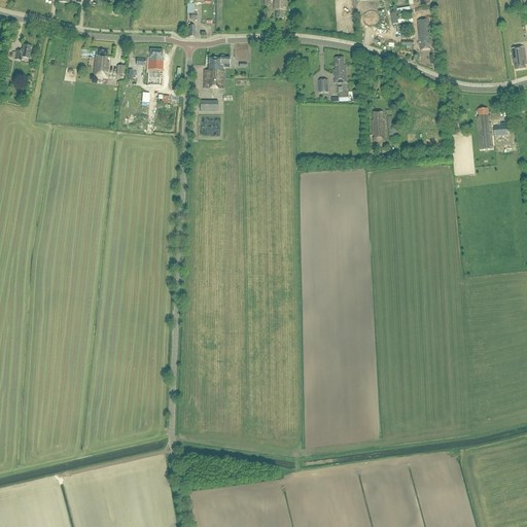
[(283,12),(285,12),(284,0),(273,0),(274,9),(276,9),(276,19),(283,19),(283,12)]
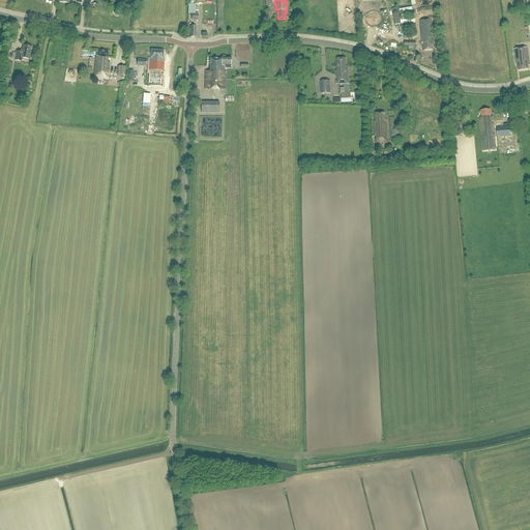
[(415,10),(401,13),(399,13),(393,15),(395,26),(401,25),(401,30),(416,29),(415,23),(415,17),(408,18),(416,16),(415,10)]
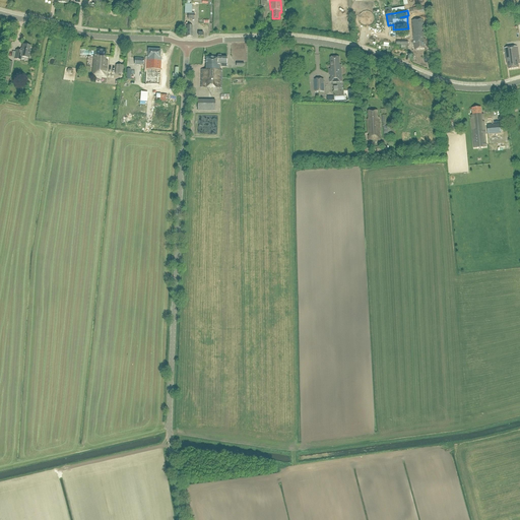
[(425,45),(426,45),(426,40),(424,40),(424,37),(426,37),(424,19),(411,21),(414,50),(425,49),(425,45)]
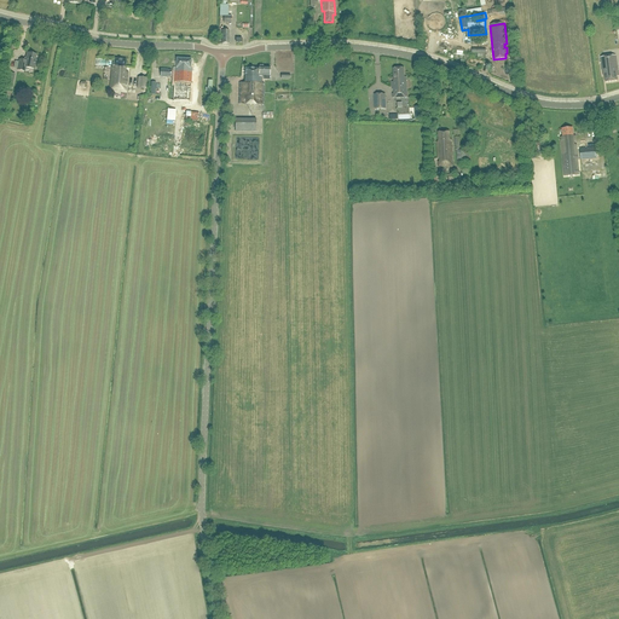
[(600,48),(615,47),(614,30),(600,32),(601,42),(600,44),(600,48)]
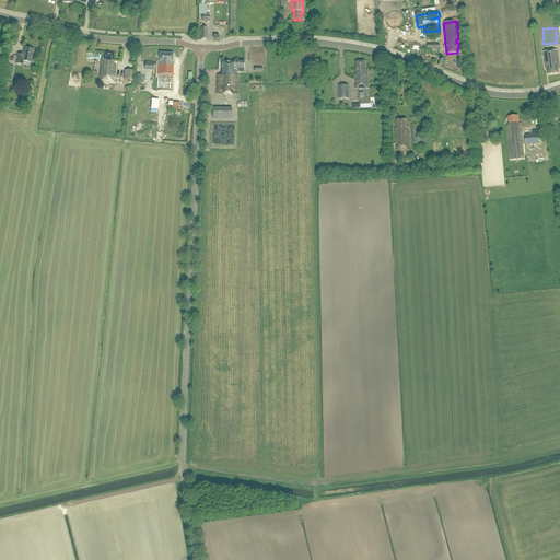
[(435,36),(440,36),(440,32),(434,32),(435,35),(427,36),(428,42),(435,41),(435,36)]
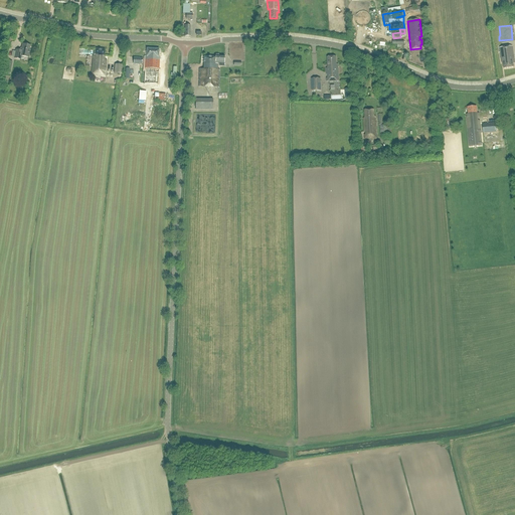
[(29,58),(30,50),(29,50),(30,46),(22,44),(21,51),(16,50),(14,58),(21,60),(21,56),(29,58)]
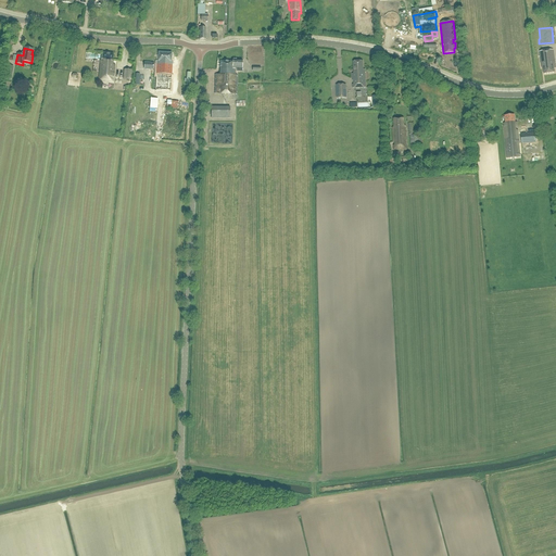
[(554,68),(555,68),(553,50),(539,52),(541,64),(542,67),(543,67),(544,75),(555,73),(554,68)]
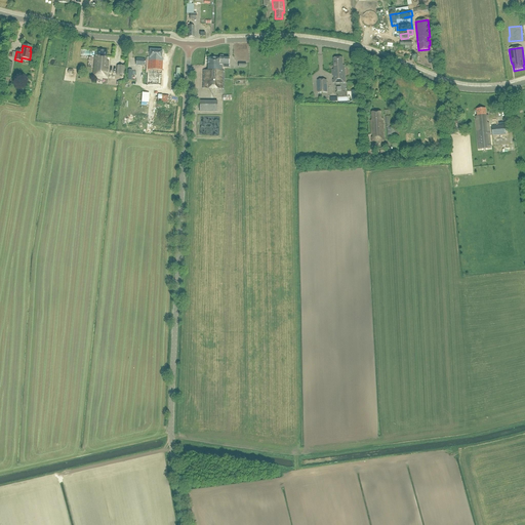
[(107,78),(108,62),(106,62),(107,57),(106,57),(107,51),(97,50),(96,53),(95,53),(93,77),(107,78)]
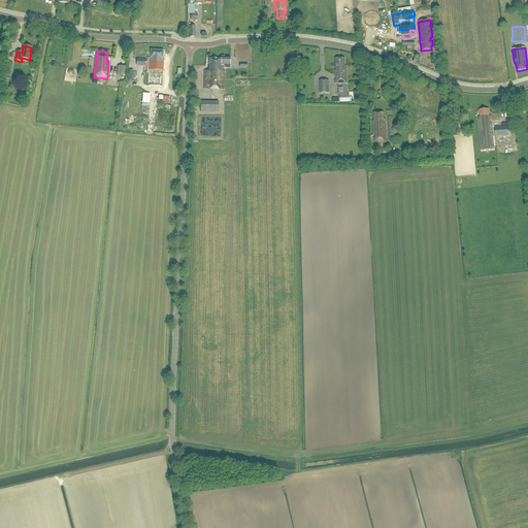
[(162,88),(164,59),(163,59),(163,51),(151,51),(150,61),(147,87),(162,88)]
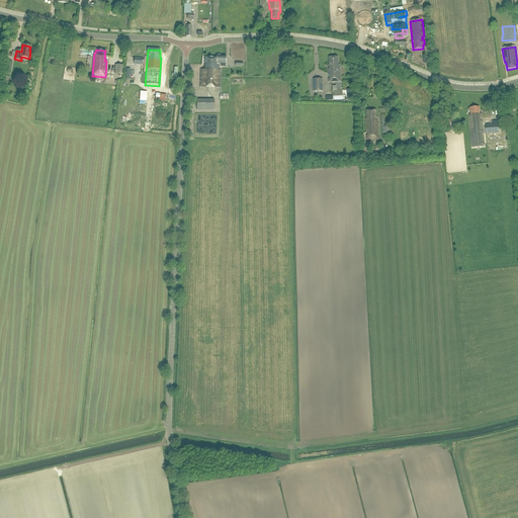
[(217,64),(221,64),(221,67),(226,67),(226,57),(220,57),(220,56),(218,56),(218,57),(217,57),(217,58),(217,64)]
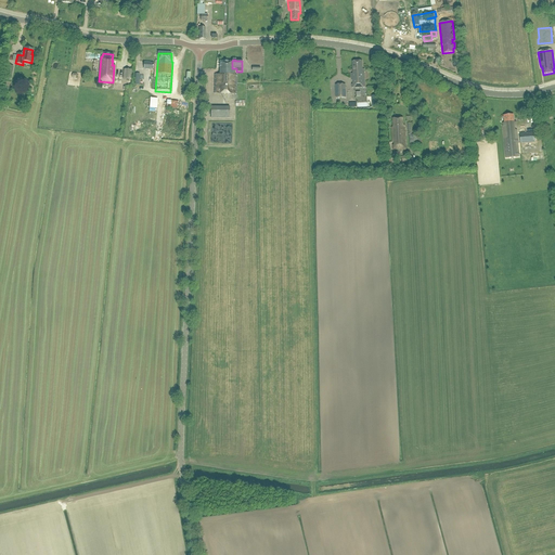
[(232,62),(220,62),(219,75),(215,75),(214,94),(236,94),(236,75),(235,75),(235,69),(232,69),(232,68),(232,62)]
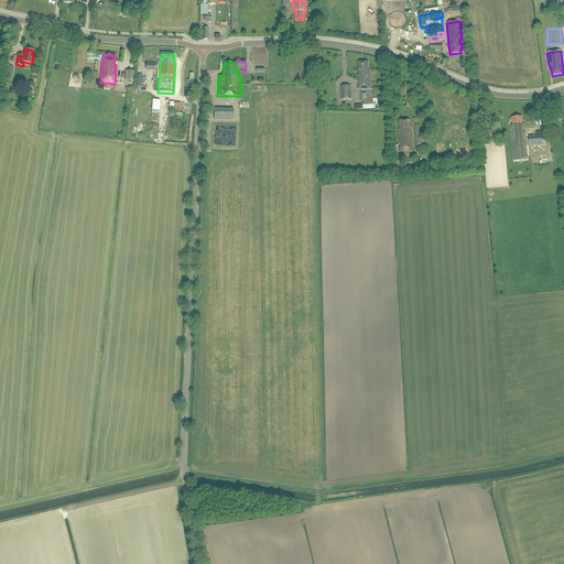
[(358,89),(371,89),(370,71),(368,71),(368,63),(358,63),(359,75),(357,75),(357,83),(359,83),(359,86),(358,86),(358,89)]
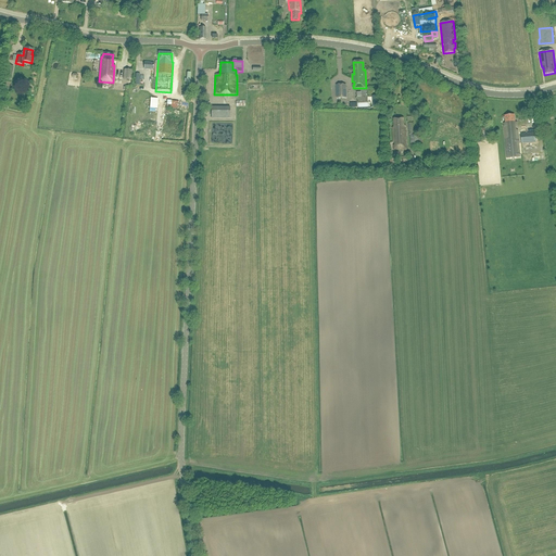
[(131,80),(133,71),(123,70),(123,80),(131,80)]
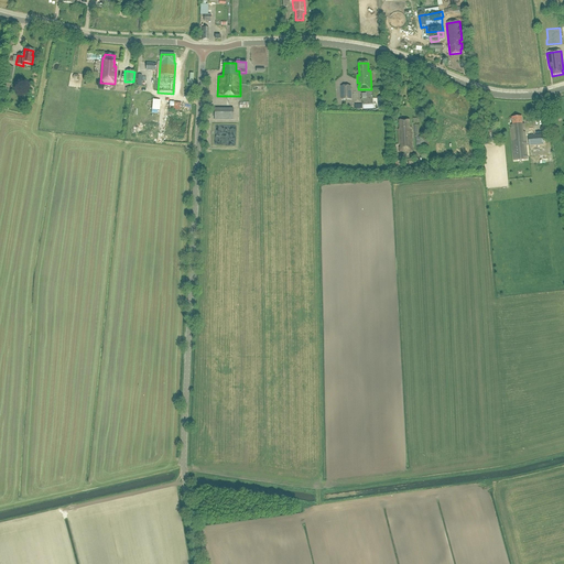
[(340,86),(342,100),(351,99),(351,86),(340,86)]
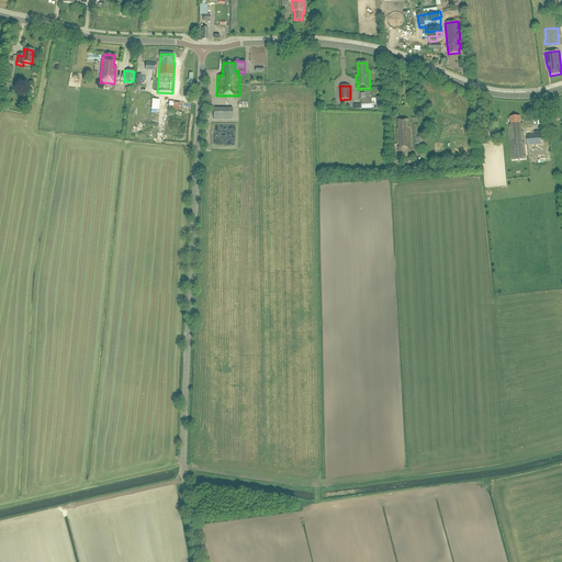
[(213,120),(233,120),(233,108),(213,108),(213,120)]
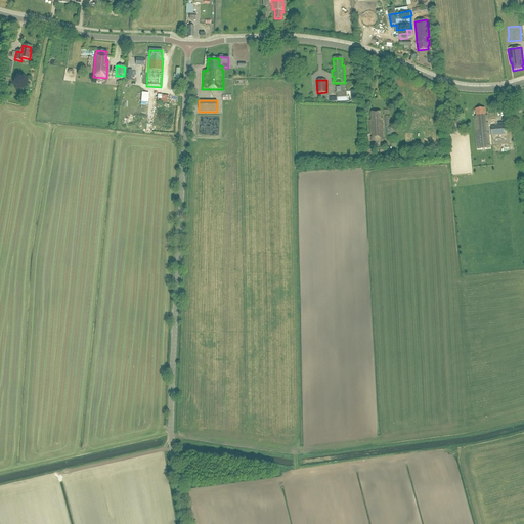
[(478,149),(490,148),(487,123),(485,123),(485,120),(487,120),(487,116),(485,116),(484,108),(476,110),(476,117),(475,117),(478,149)]
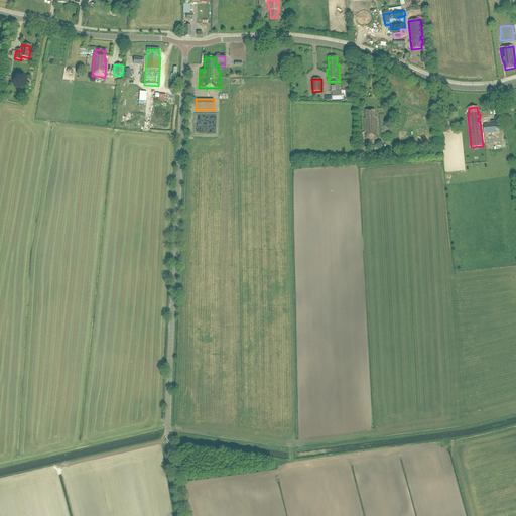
[(366,140),(378,139),(376,117),(375,117),(375,110),(365,111),(366,120),(364,120),(365,132),(366,132),(367,135),(365,135),(366,140)]
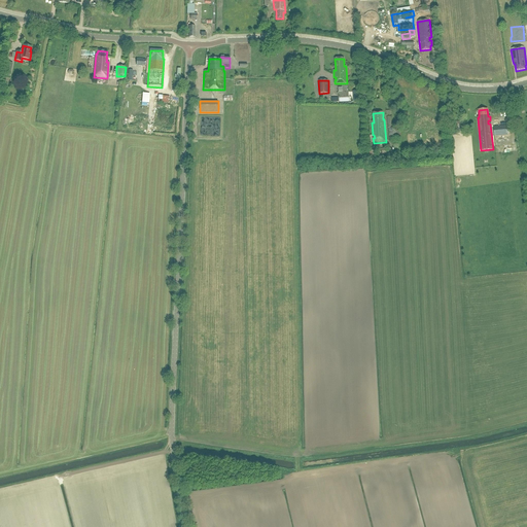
[(494,136),(508,135),(507,127),(494,128),(494,136)]
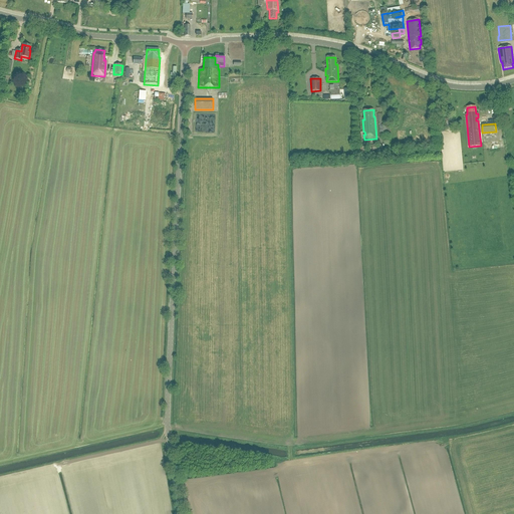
[(379,136),(388,136),(387,125),(378,125),(379,136)]
